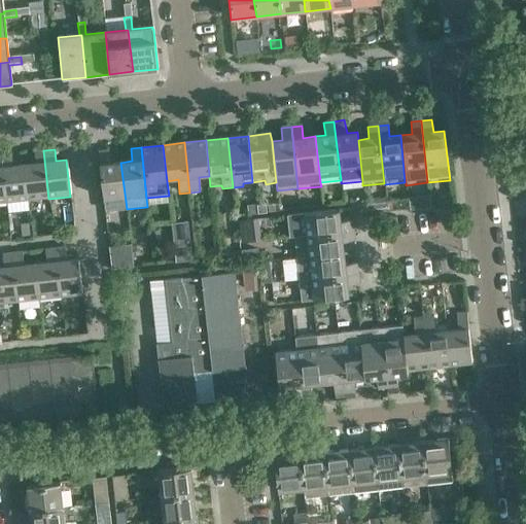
[(35,163),(24,165),(27,201),(48,199),(43,150),(34,151),(35,163)]
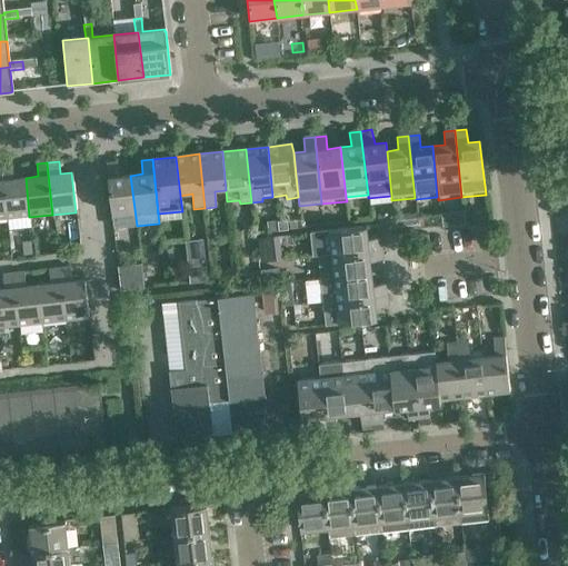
[(118,164),(106,165),(112,229),(137,227),(137,226),(130,176),(120,177),(118,164)]
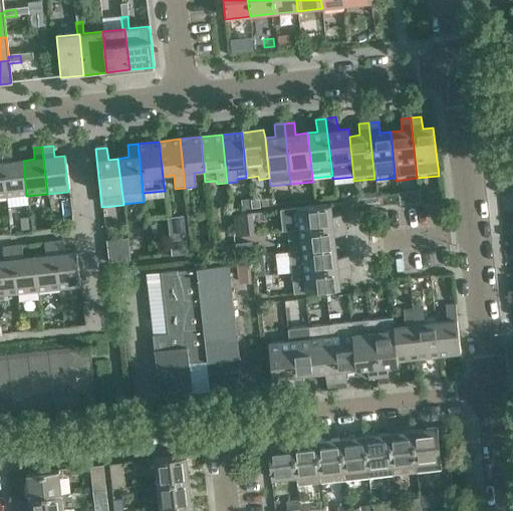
[(11,151),(1,152),(5,199),(26,196),(23,161),(12,162),(11,151)]
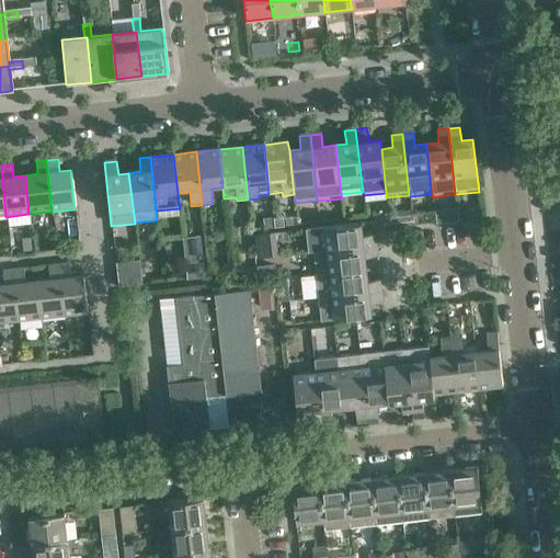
[(390,228),(414,226),(413,212),(389,213),(390,228)]
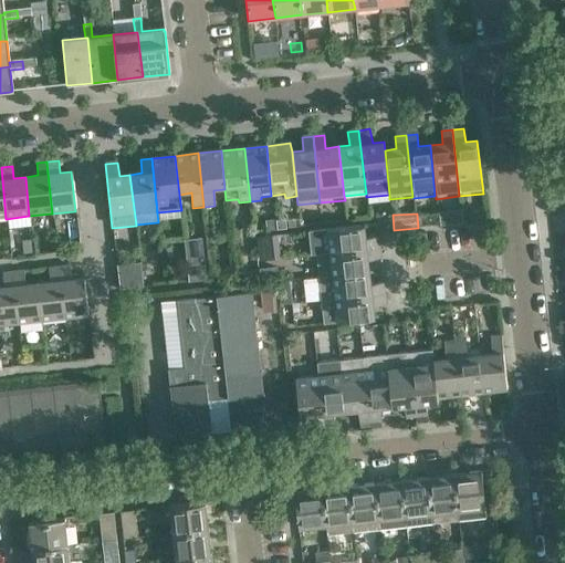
[(459,216),(440,218),(440,226),(460,223),(459,216)]
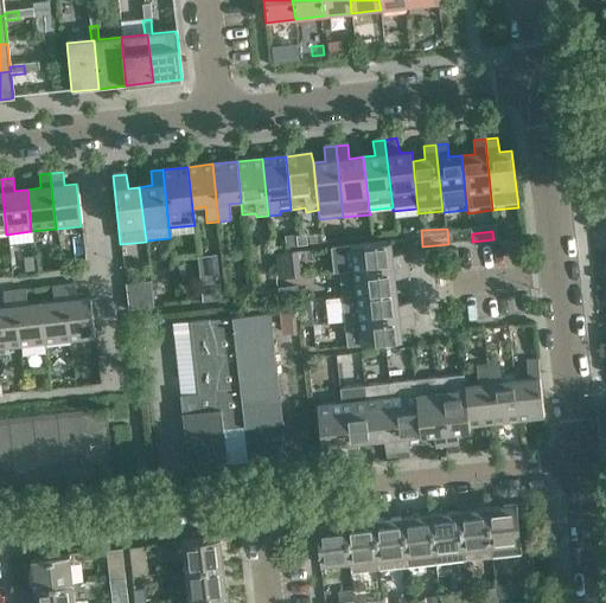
[(294,236),(282,237),(284,248),(295,247),(294,236)]
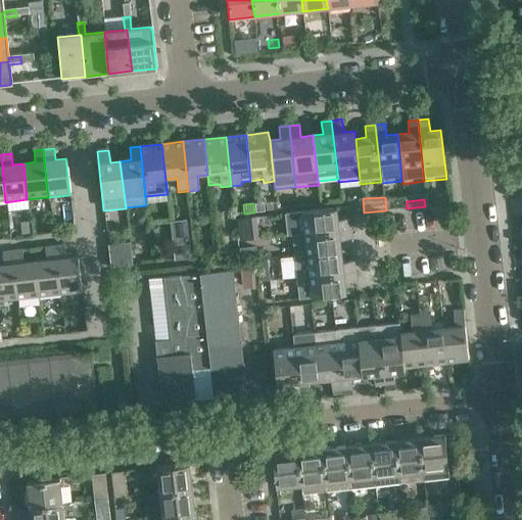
[(263,203),(253,203),(254,213),(264,211),(263,203)]
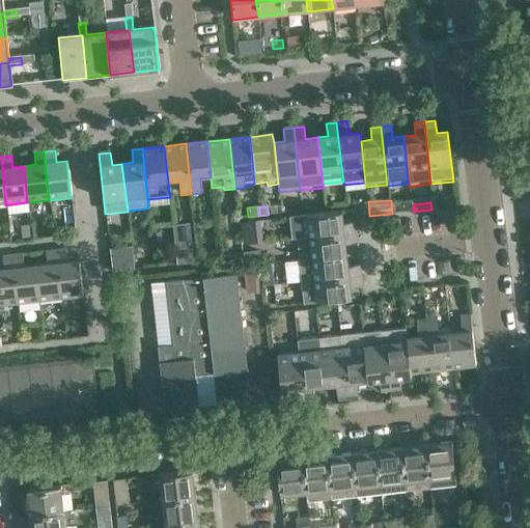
[(360,209),(360,217),(368,216),(367,207),(360,209)]
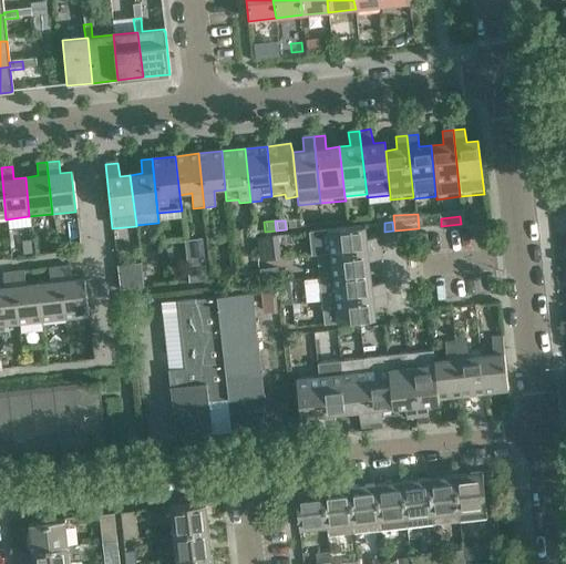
[(317,233),(308,234),(311,257),(317,257),(380,249),(378,238),(367,239),(364,227),(317,232),(317,233)]
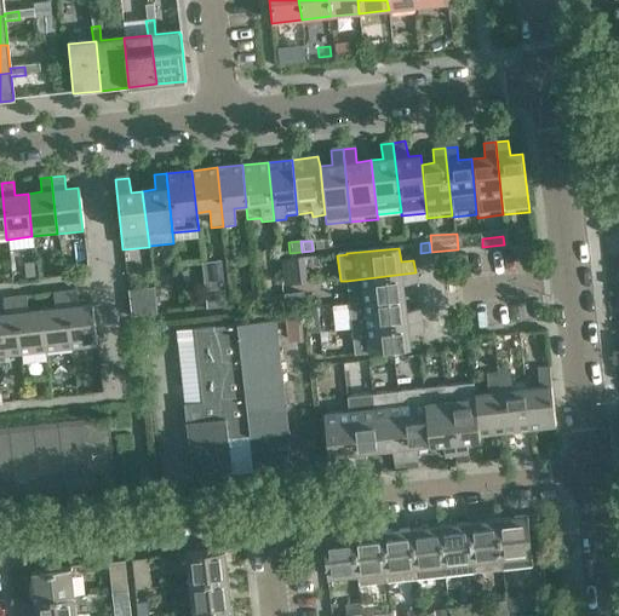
[(299,285),(298,262),(286,263),(287,286),(299,285)]
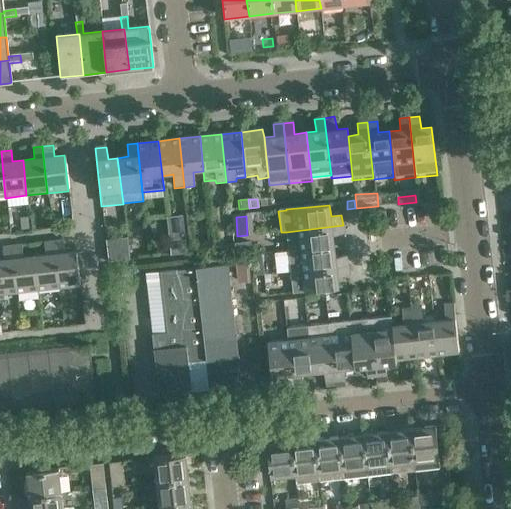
[(185,241),(183,222),(183,217),(167,219),(168,224),(169,242),(185,241)]
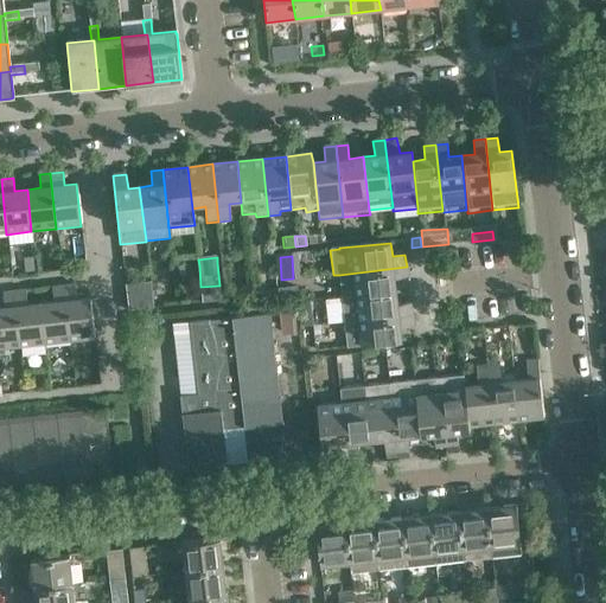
[(34,275),(33,260),(24,261),(25,276),(34,275)]
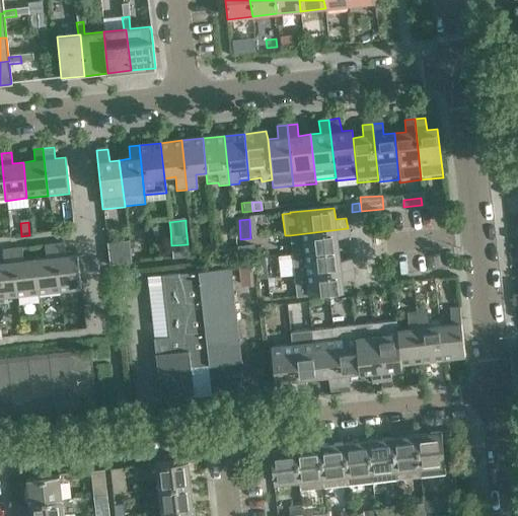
[(349,237),(348,228),(290,235),(292,255),(339,250),(338,238),(349,237)]
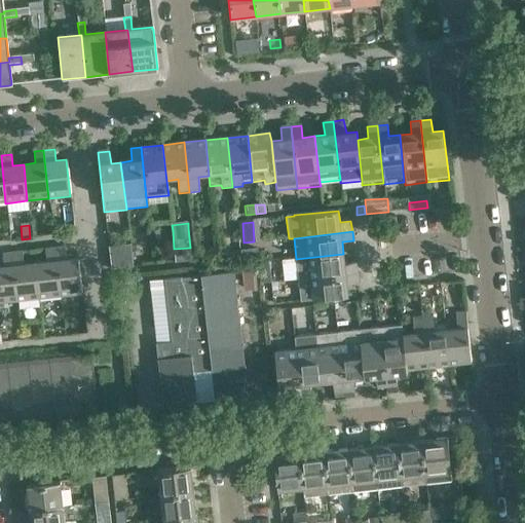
[(66,247),(54,248),(59,297),(80,295),(77,258),(67,259),(66,247)]
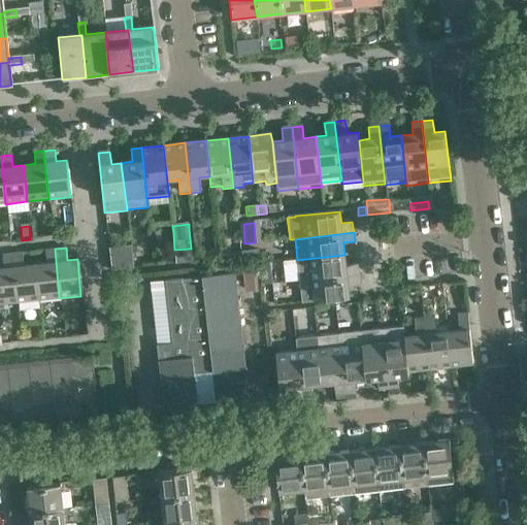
[(46,262),(34,264),(38,301),(59,298),(55,249),(44,250),(46,262)]
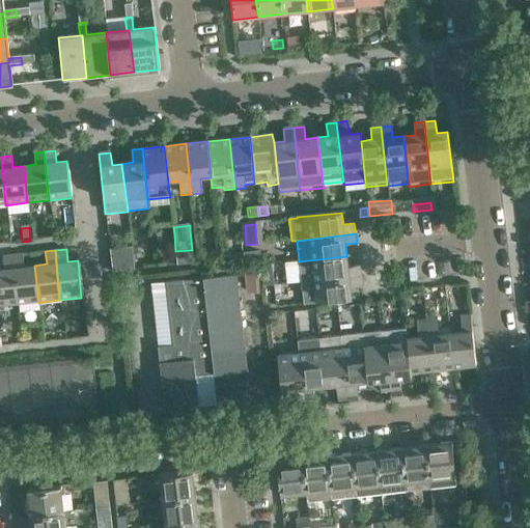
[(179,252),(180,267),(196,265),(195,250),(179,252)]
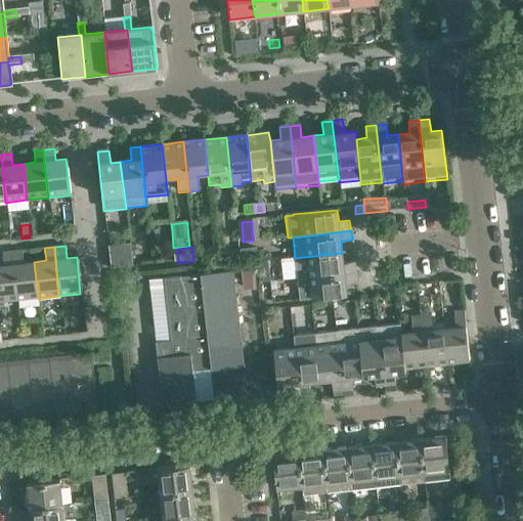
[(242,252),(243,263),(253,262),(252,248),(242,249),(242,252)]
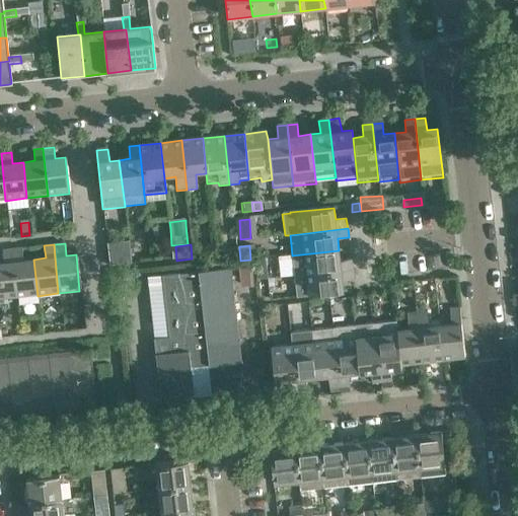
[(21,248),(11,249),(16,298),(38,296),(33,260),(23,261),(21,248)]
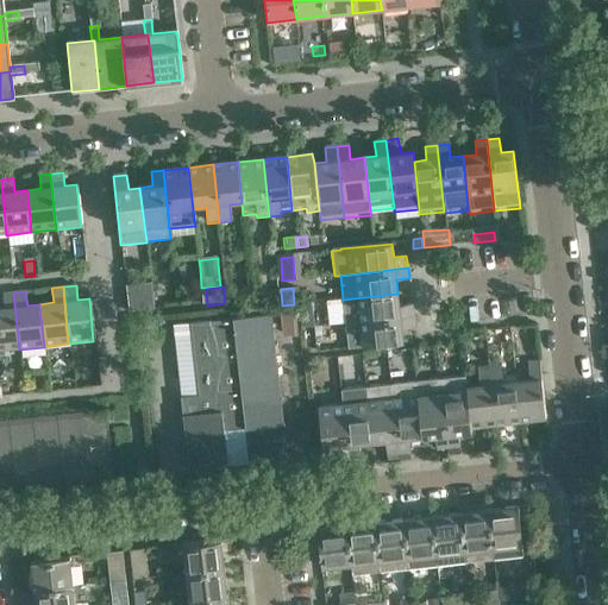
[(5,308),(0,308),(0,351),(19,350),(13,292),(2,294),(5,308)]
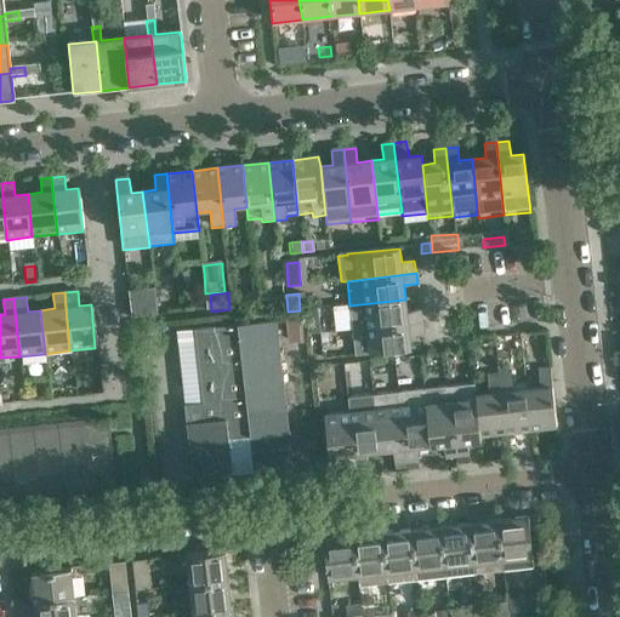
[(286,298),(259,301),(260,314),(288,313),(286,298)]
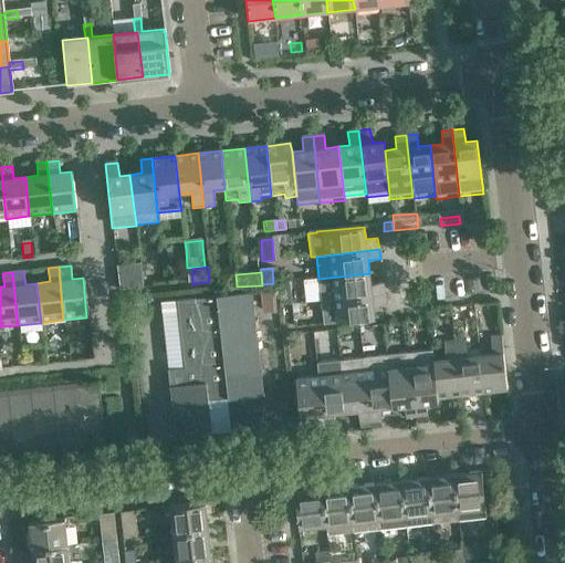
[(370,284),(369,273),(318,279),(321,301),(384,294),(383,283),(370,284)]
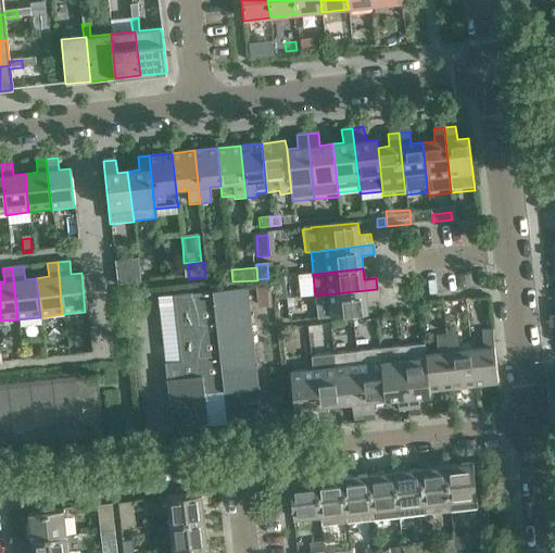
[(141,271),(141,283),(152,283),(151,269),(141,271)]
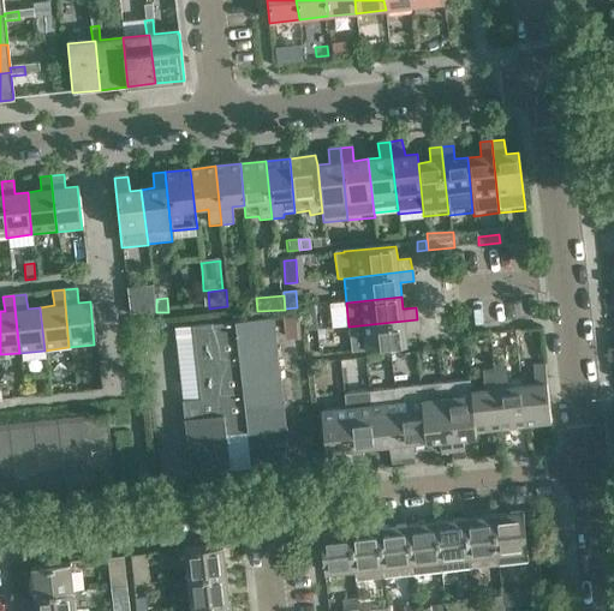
[(133,303),(135,317),(153,316),(151,301),(133,303)]
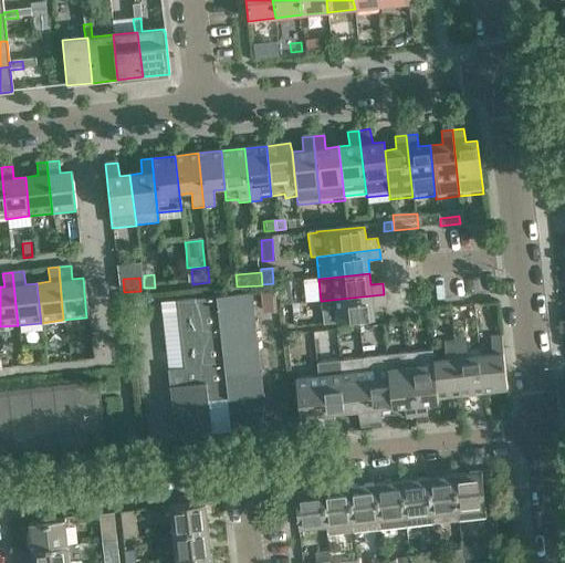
[(278,311),(274,283),(259,284),(262,312),(278,311)]
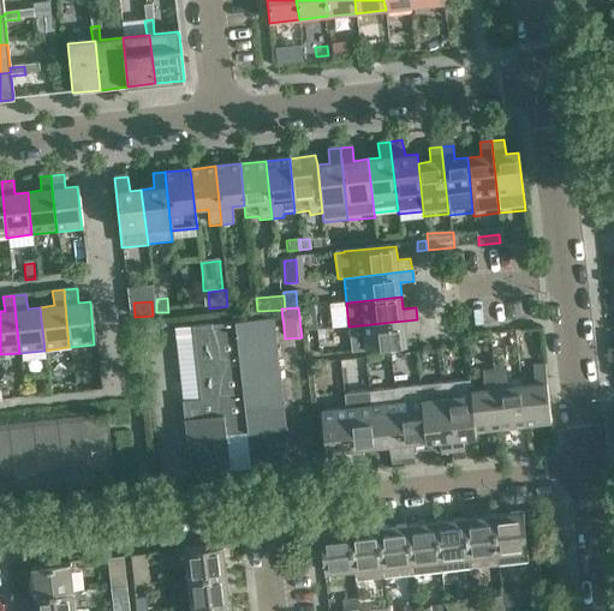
[(273,318),(191,327),(200,403),(182,406),(190,477),(230,472),(230,471),(227,471),(224,436),(245,433),(246,433),(270,431),(285,430),(273,318)]
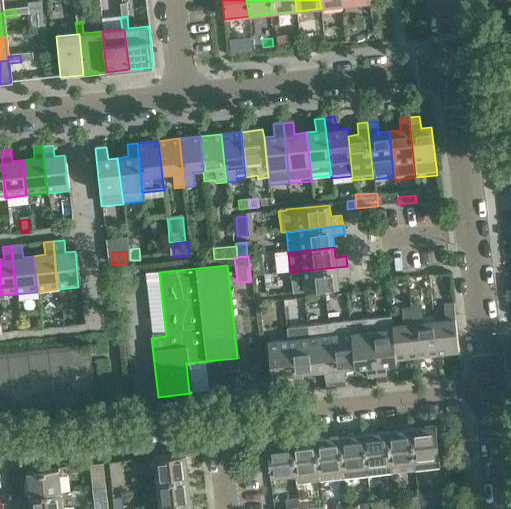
[(348,276),(347,266),(290,272),(292,293),(339,289),(338,277),(348,276)]
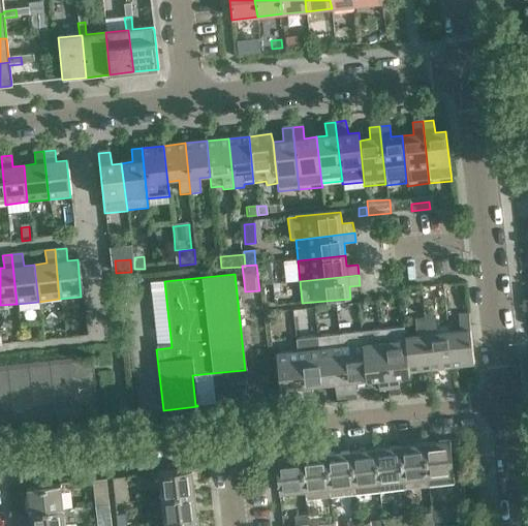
[(459,330),(448,331),(453,367),(474,365),(468,314),(458,316),(459,330)]
